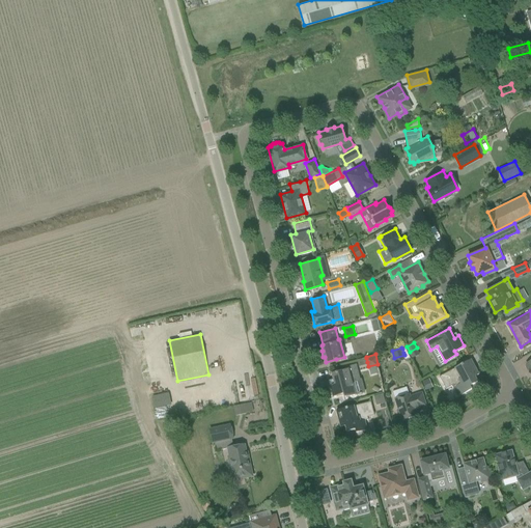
[(468,359),(439,374),(446,387),(451,384),(453,387),(456,384),(462,393),(471,387),(470,384),(477,381),(474,374),(478,372),(477,370),(473,368),(468,359)]
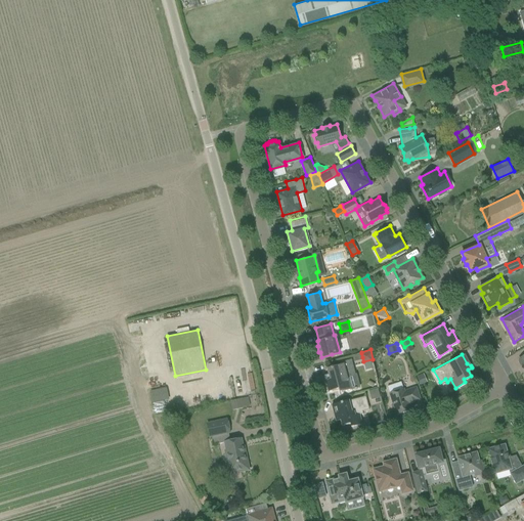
[(340,390),(351,387),(347,375),(355,373),(351,357),(343,359),(344,362),(328,366),(330,378),(325,379),(329,390),(339,387),(340,390)]
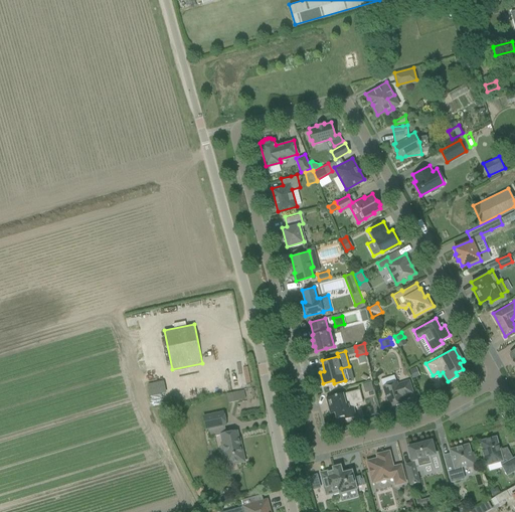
[(416,365),(409,368),(413,377),(419,374),(416,365)]
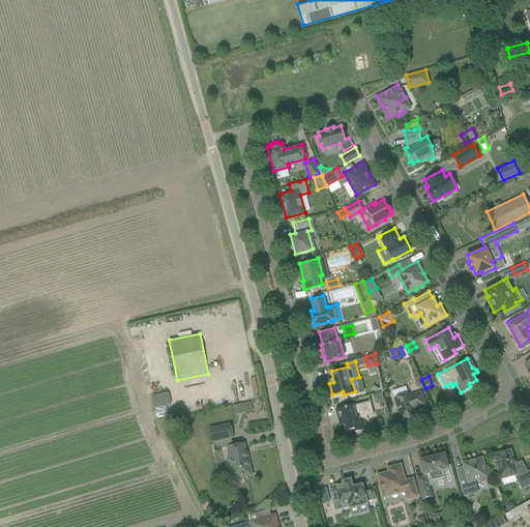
[(150,392),(153,405),(170,401),(167,388),(150,392)]
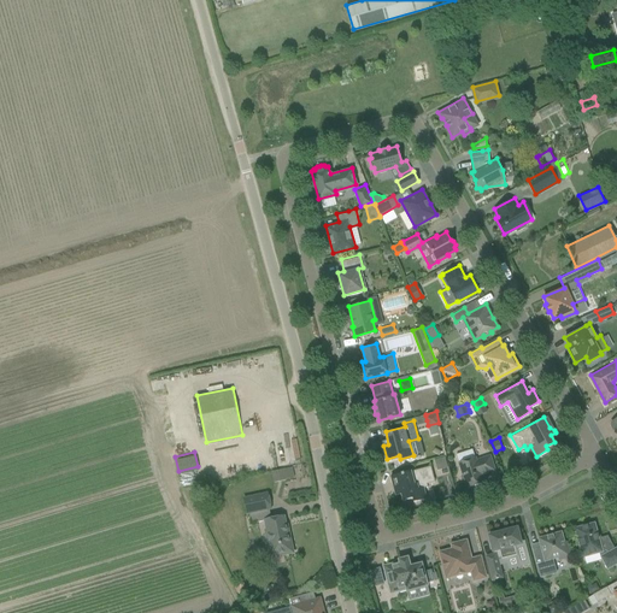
[(494,469),(491,457),(489,452),(459,461),(468,485),(483,481),(481,472),(483,471),(485,472),(494,469)]
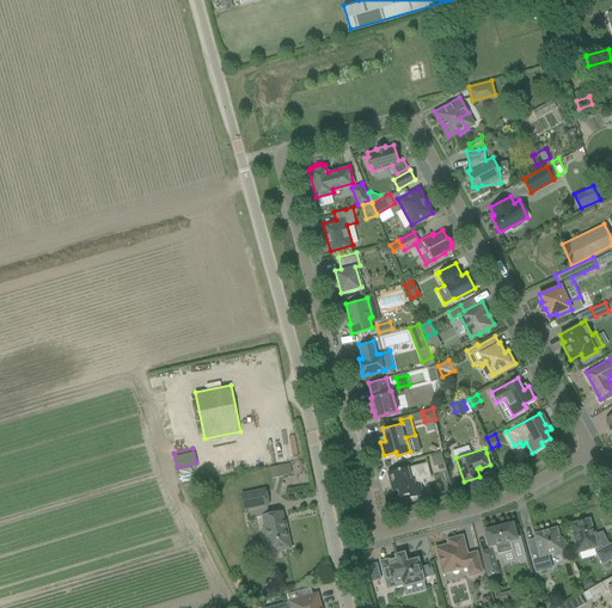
[(430,454),(434,465),(444,461),(441,452),(430,454)]
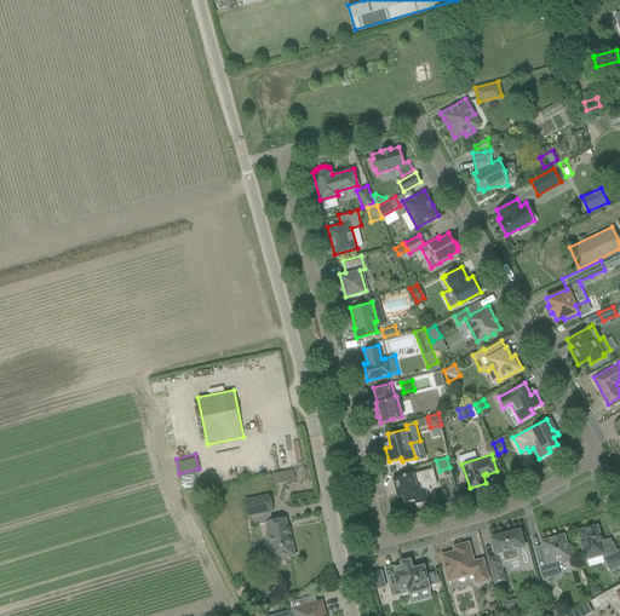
[(432,466),(396,476),(392,477),(397,496),(403,494),(405,501),(414,499),(415,502),(429,500),(425,488),(430,487),(429,484),(437,482),(432,466)]
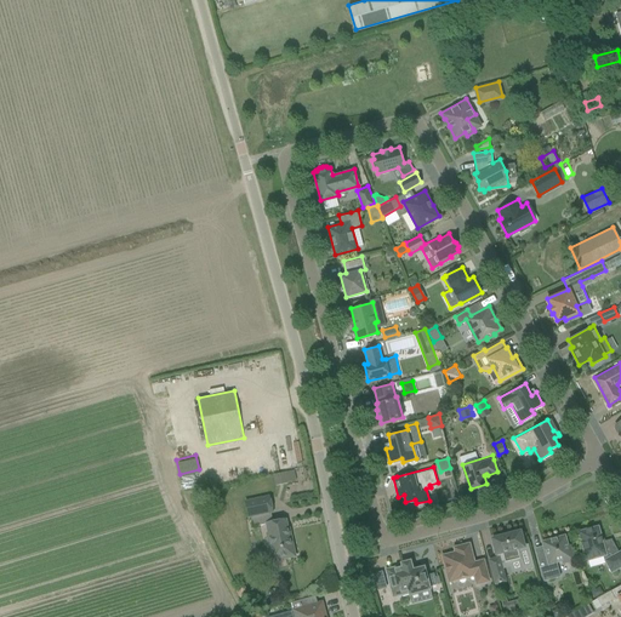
[(288,481),(288,480),(285,470),(273,473),(275,484),(288,481)]
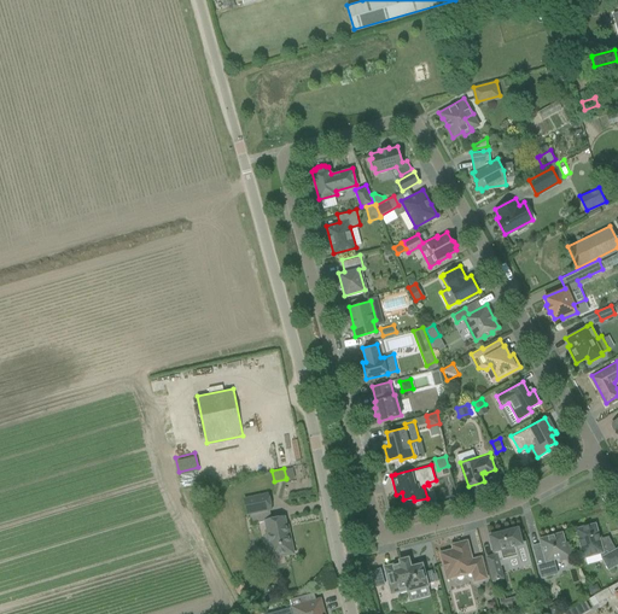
[(244,496),(248,513),(272,508),(268,490),(244,496)]
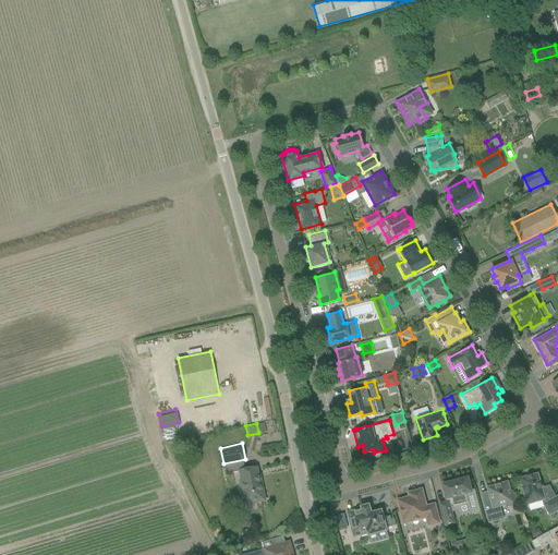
[(245,503),(265,498),(262,481),(259,481),(257,466),(240,469),(241,478),(240,478),(245,503)]
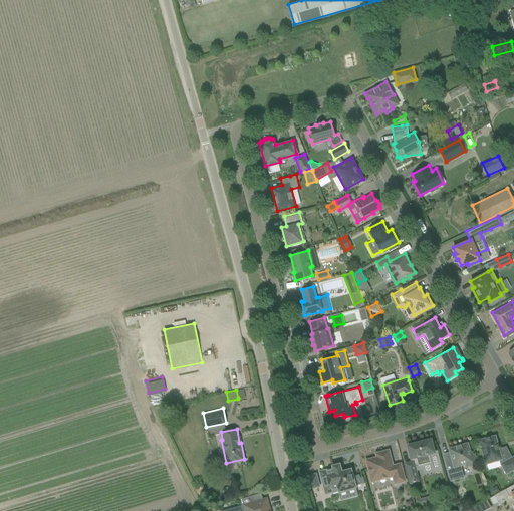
[(506,472),(513,467),(513,456),(512,457),(506,445),(498,447),(495,435),(490,436),(490,435),(483,437),(484,438),(479,439),(486,463),(500,459),(502,462),(501,463),(506,472)]
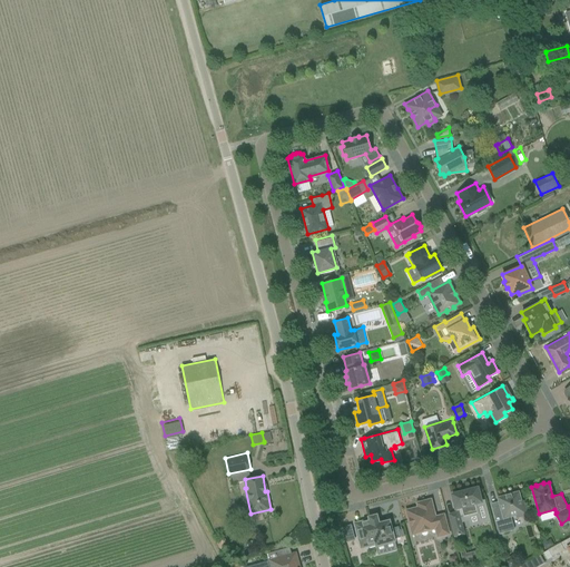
[(465,533),(461,516),(477,511),(475,502),(481,501),(477,487),(468,489),(468,488),(460,490),(460,491),(451,494),(455,512),(450,514),(455,536),(465,533)]
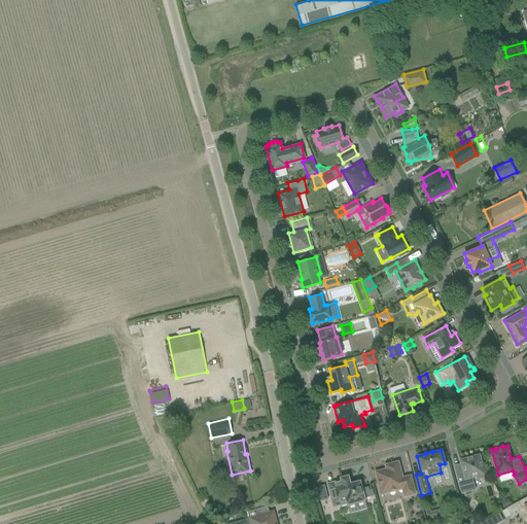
[(475,474),(486,470),(484,462),(482,462),(479,454),(478,454),(477,452),(469,454),(470,456),(460,459),(462,464),(455,466),(461,491),(475,488),(472,480),(471,481),(470,477),(476,475),(475,474)]
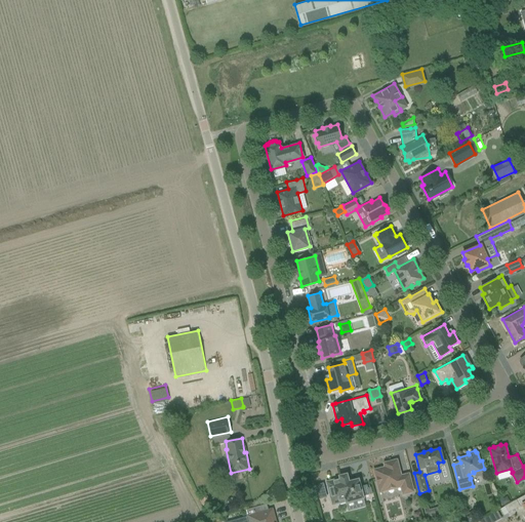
[(402,493),(413,490),(409,472),(401,475),(397,458),(388,460),(389,465),(374,469),(379,491),(400,486),(402,493)]
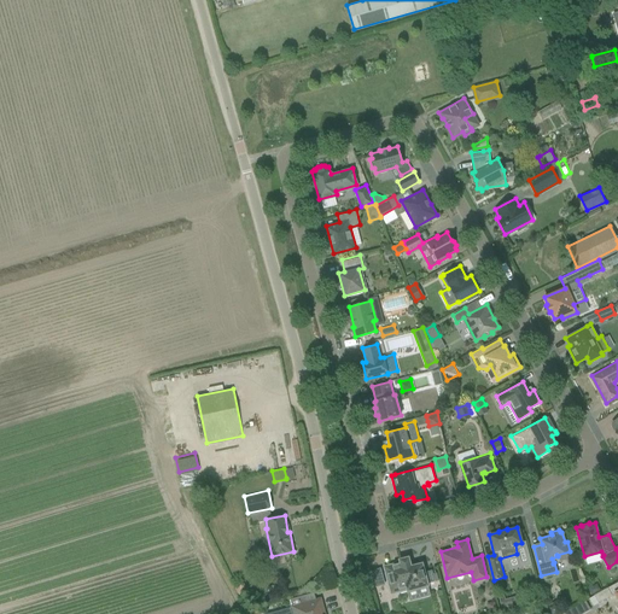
[(409,566),(407,559),(407,557),(398,560),(400,561),(384,566),(390,590),(396,588),(397,590),(407,588),(407,590),(426,584),(426,582),(433,580),(431,572),(431,569),(423,572),(421,563),(409,566)]
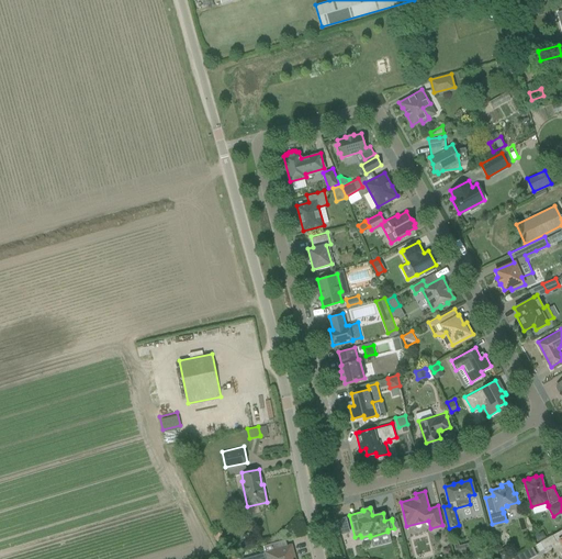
[(339,534),(350,530),(346,515),(335,518),(339,534)]
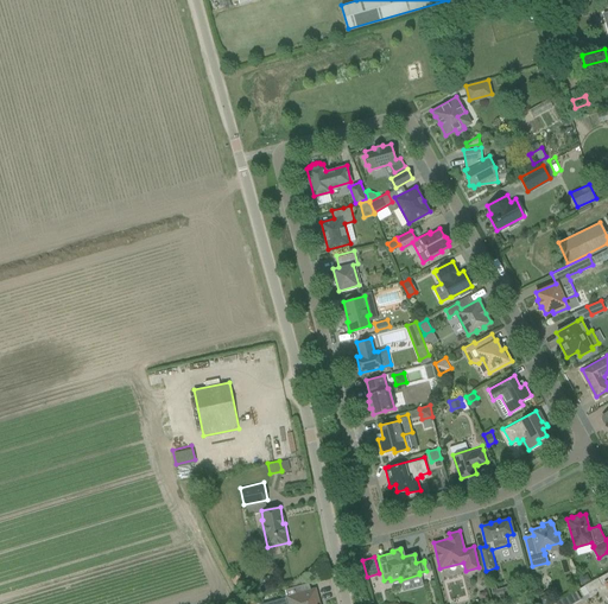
[(244,578),(240,572),(232,577),(235,583),(244,578)]
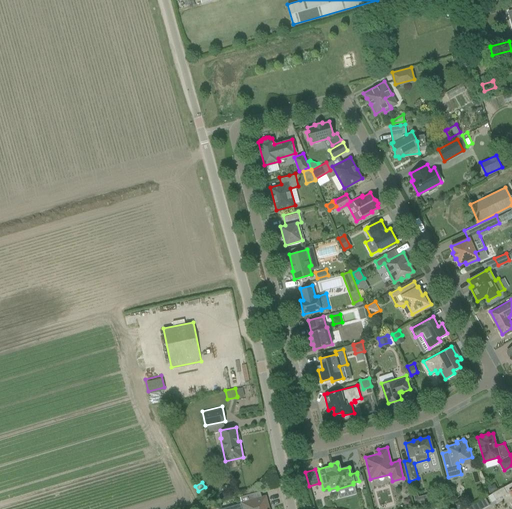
[(503,485),(492,492),(496,498),(507,492),(503,485)]
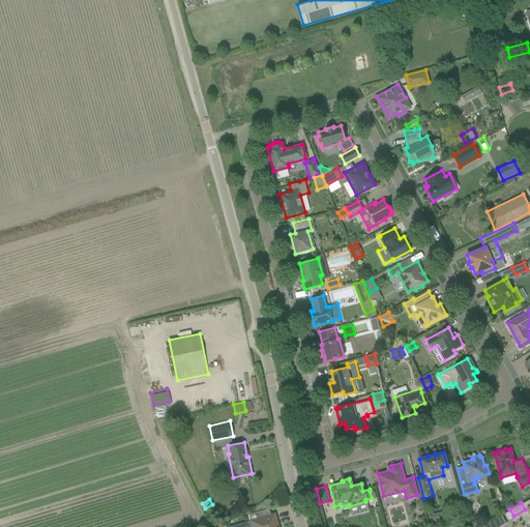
[(440,511),(433,513),(429,514),(430,520),(441,517),(440,511)]
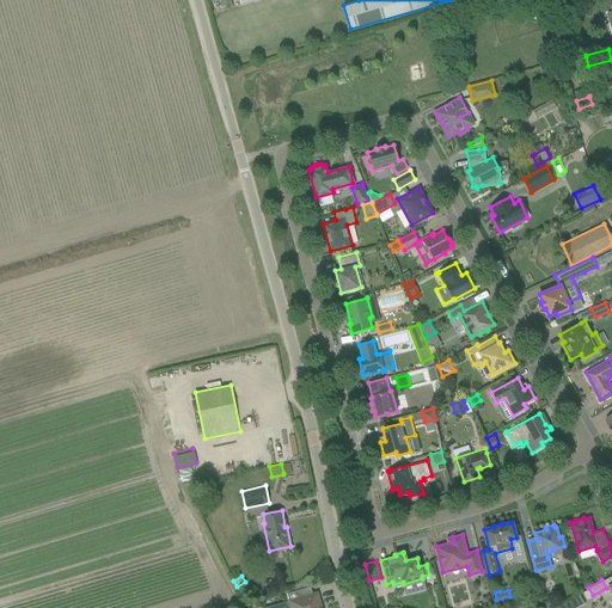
[(276,603),(276,607),(320,607),(317,593),(276,603)]
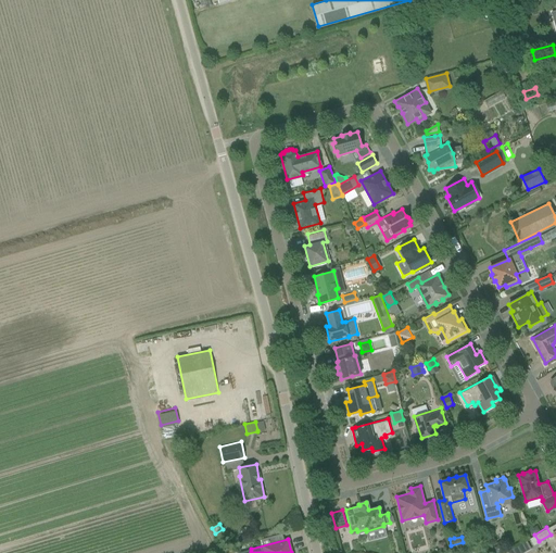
[(527,540),(517,544),(521,552),(531,548),(527,540)]
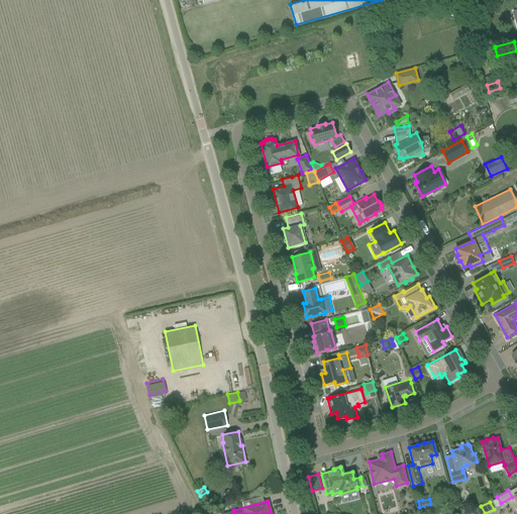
[(414,503),(407,504),(409,511),(416,509),(414,503)]
